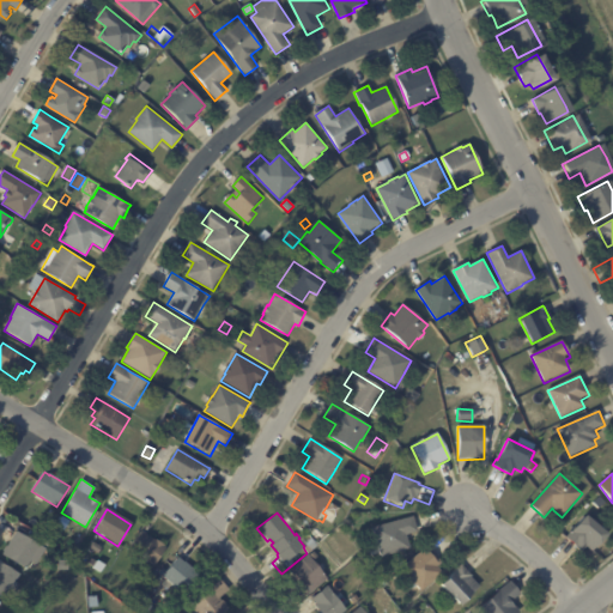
[(576,547),(565,536),(587,515),(610,534),(594,552),(586,546),(581,551),(576,547)]
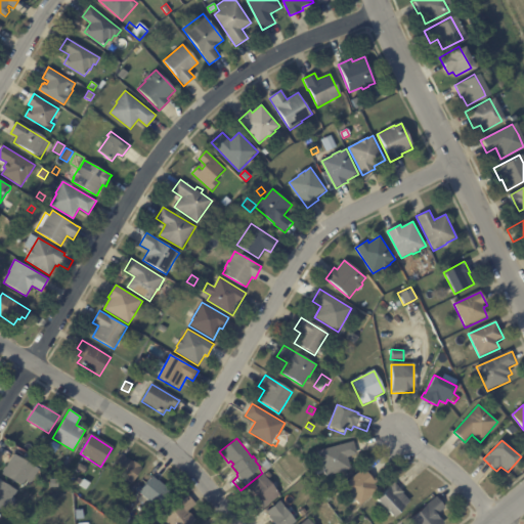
[(354,442),(358,454),(348,457),(351,470),(326,477),(319,451),(354,441),(354,442)]
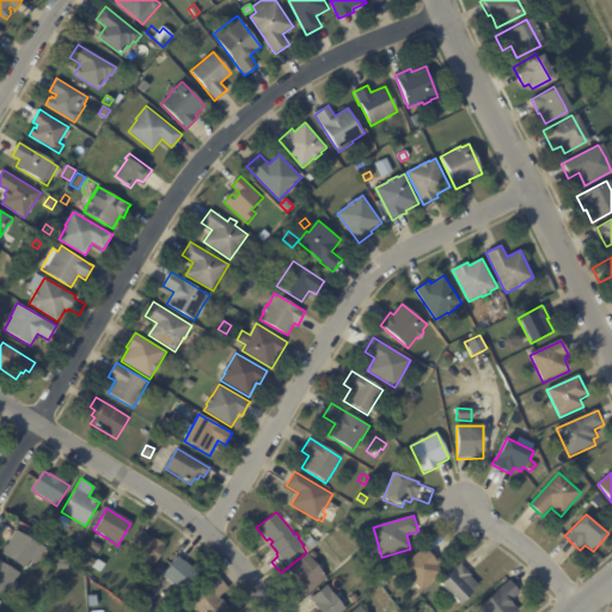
[(322,528),(326,533),(323,538),(317,533),(322,528)]
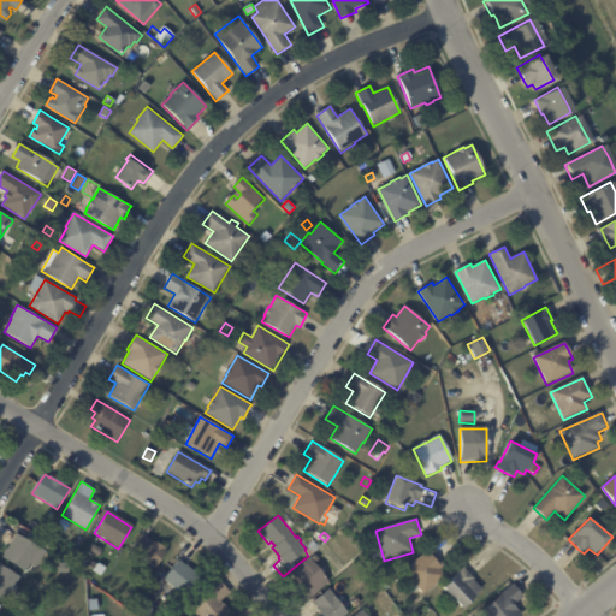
[(141,534),(155,543),(155,542),(165,549),(164,549),(166,550),(153,569),(128,552),(141,533),(141,534)]
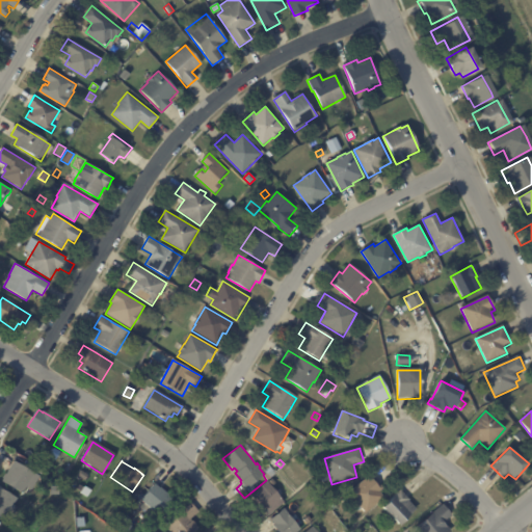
[(30,481),(22,495),(2,482),(15,461),(34,474),(30,481)]
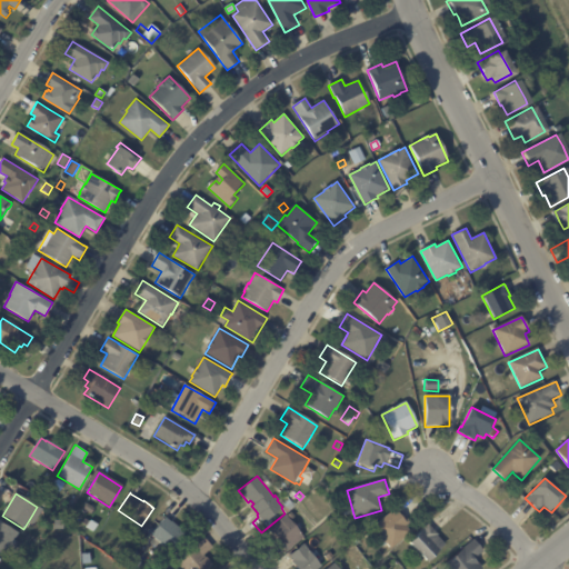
[(86,503),(93,508),(90,513),(82,508),(86,503)]
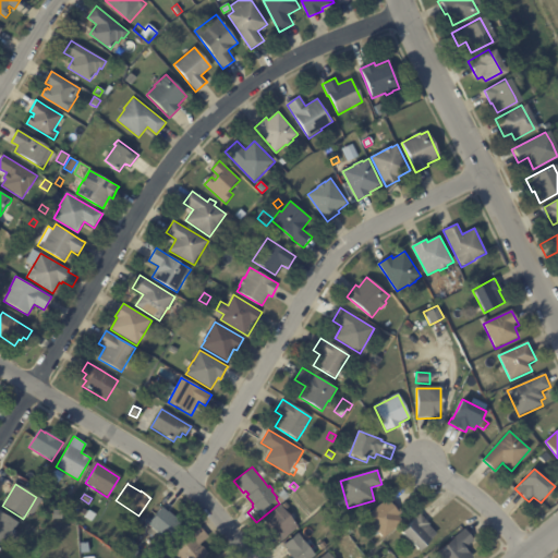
[(389,498),(403,512),(399,516),(404,521),(385,540),(380,534),(376,537),(368,530),(373,525),(366,519),(389,497),(389,498)]
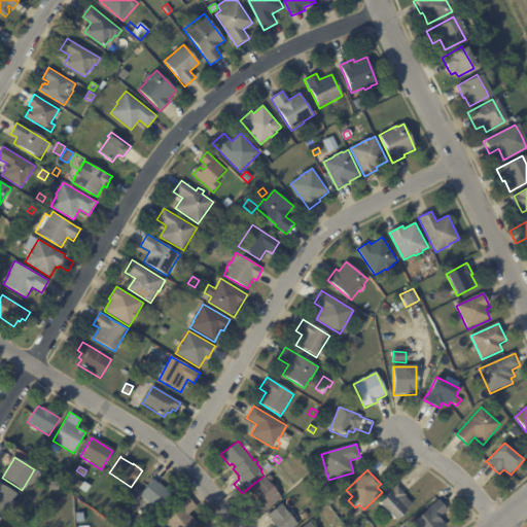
[(274,488),(282,498),(267,512),(259,501),(258,502),(249,491),(265,477),(274,488)]
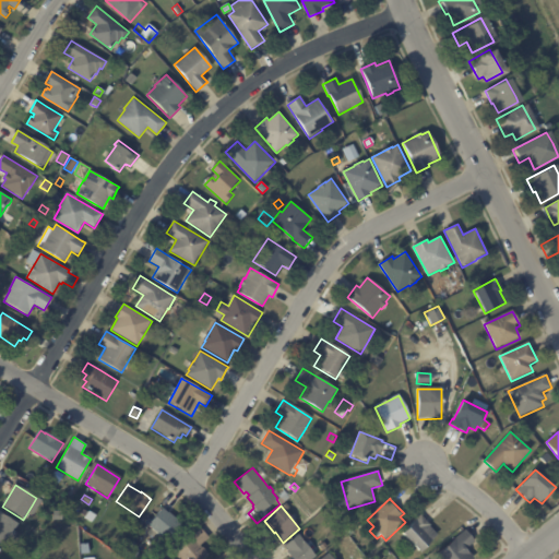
[(164,510),(167,512),(168,512),(182,524),(168,543),(157,534),(154,539),(146,533),(152,527),(147,525),(162,508),(164,510)]
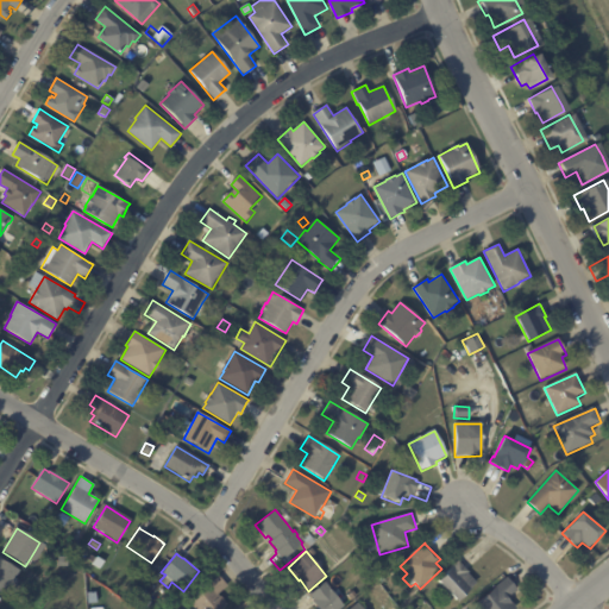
[(0,559),(20,571),(5,596),(0,592),(0,559)]
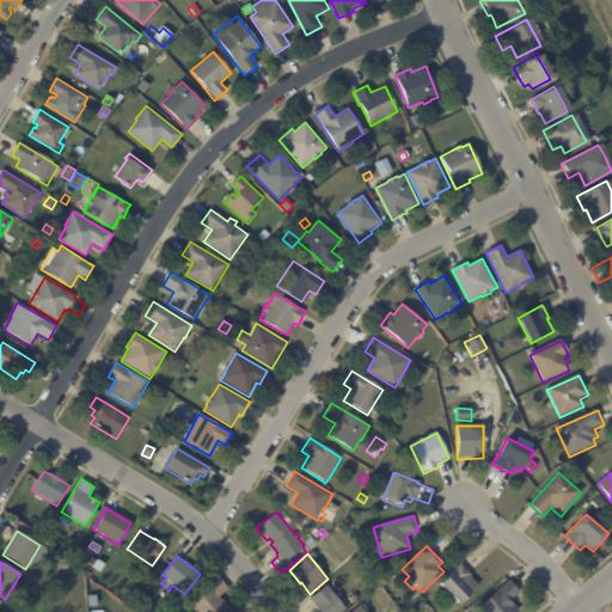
[(459,564),(467,574),(467,575),(476,585),(458,604),(439,582),(457,562),(459,564)]
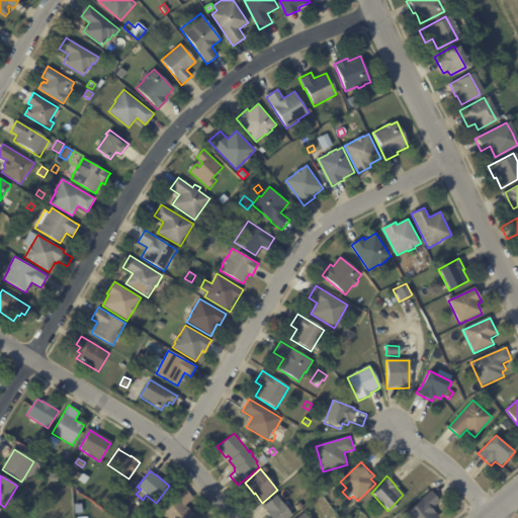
[(192,498),(194,500),(187,506),(189,508),(196,515),(192,517),(166,517),(162,512),(187,491),(192,498)]
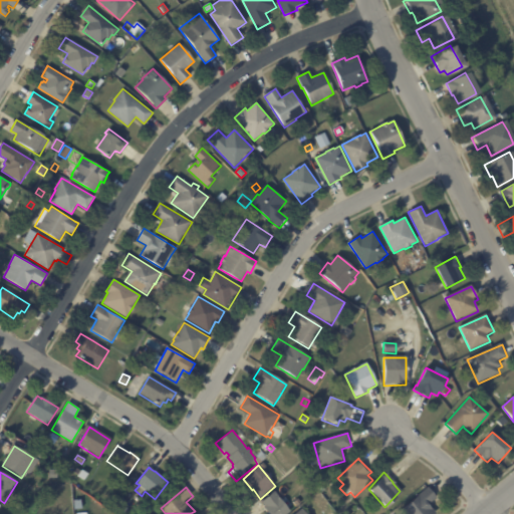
[(428,488),(436,498),(429,504),(436,513),(434,513),(403,513),(400,510),(428,487),(428,488)]
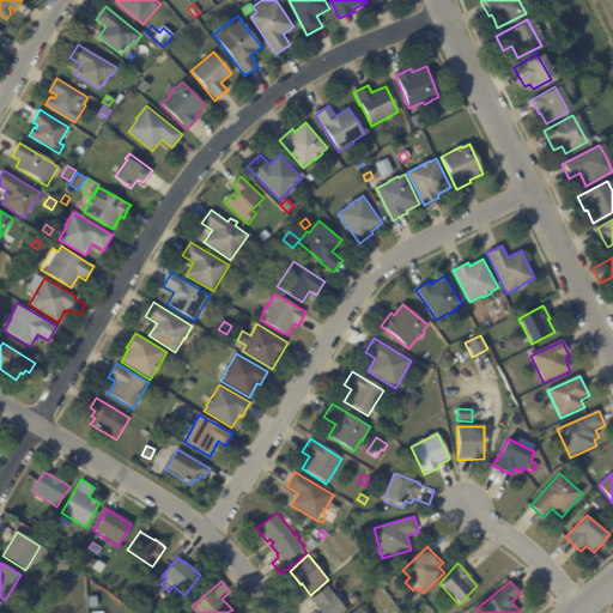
[(341,612),(319,612),(314,606),(316,604),(311,599),(327,586),(346,610),(341,612)]
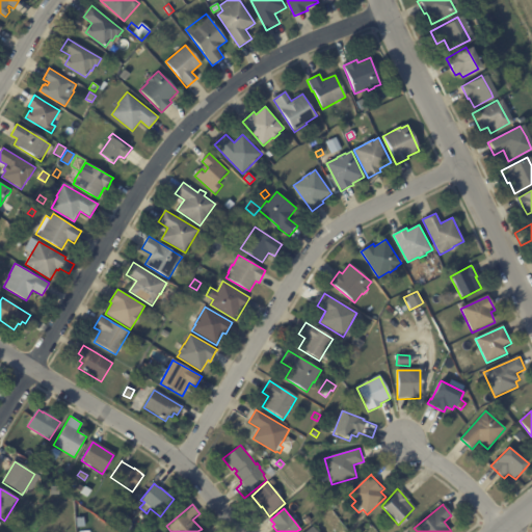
[(115,523),(124,511),(129,515),(126,522),(129,524),(130,523),(133,525),(127,531),(125,531),(120,528),(122,526),(115,523)]
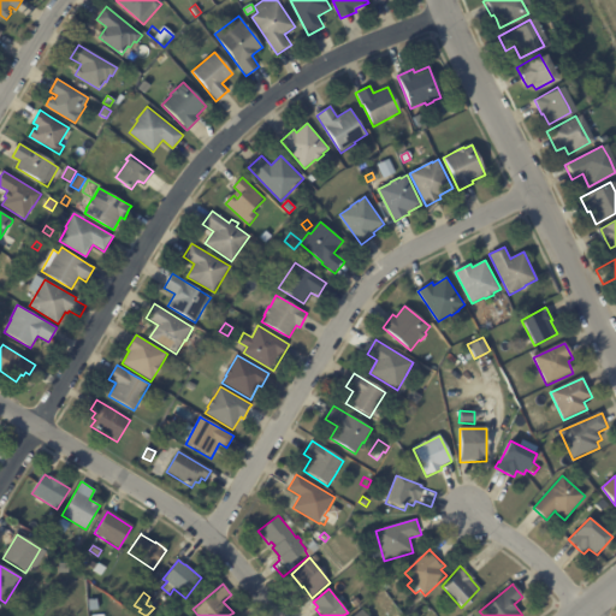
[(356,598),(360,603),(355,608),(350,602),(356,598)]
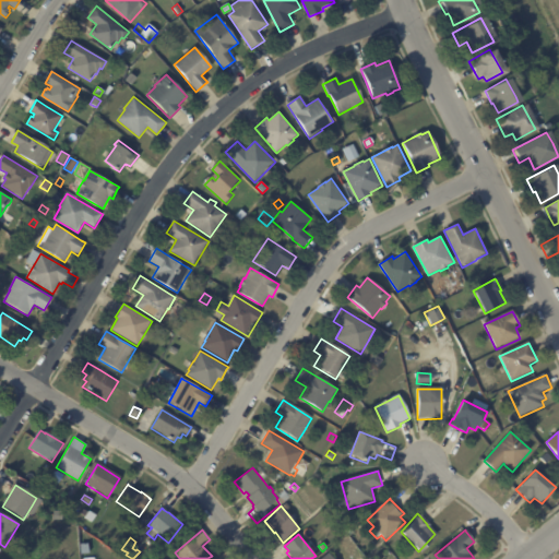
[(81,544),(88,544),(90,554),(81,555),(81,544)]
